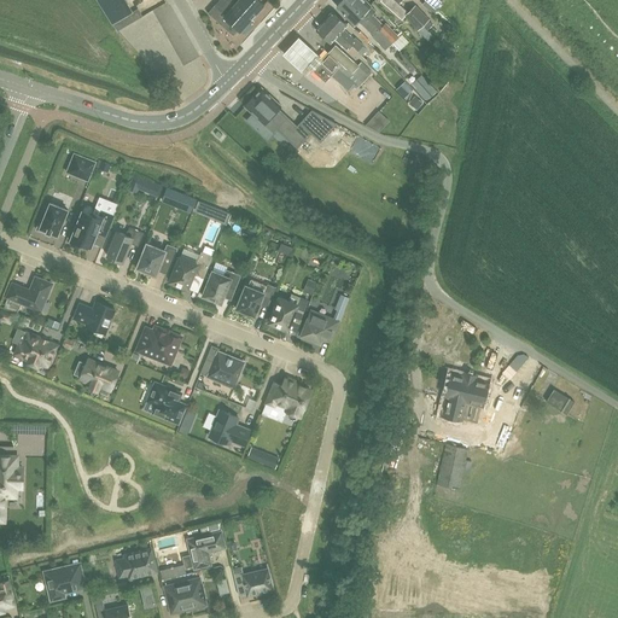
[(97,0),(111,24),(112,23),(114,27),(115,28),(117,31),(141,17),(136,9),(132,11),(124,0),(97,0)]
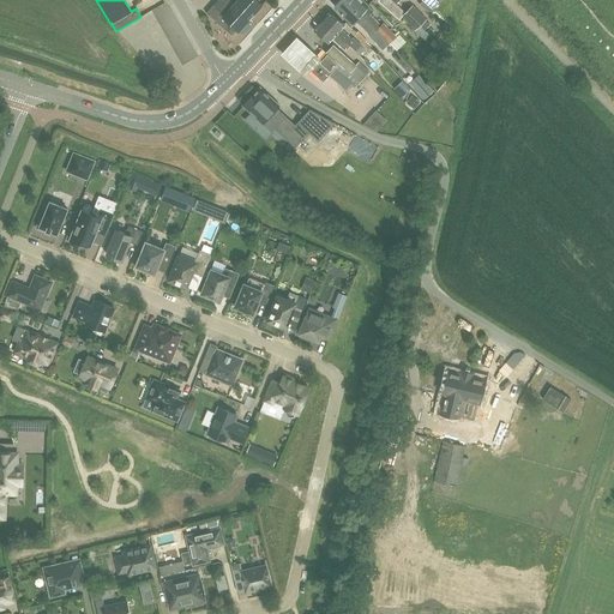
[(236,0),(233,5),(250,19),(262,6),(254,0),(236,0)]
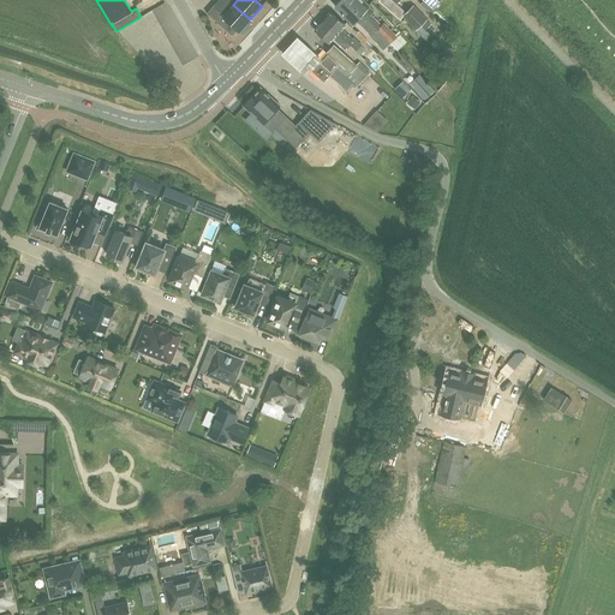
[(380,34),(381,34),(377,30),(370,23),(346,0),(340,0),(334,6),(352,24),(356,21),(372,36),(370,37),(380,48),(387,41),(380,34)]
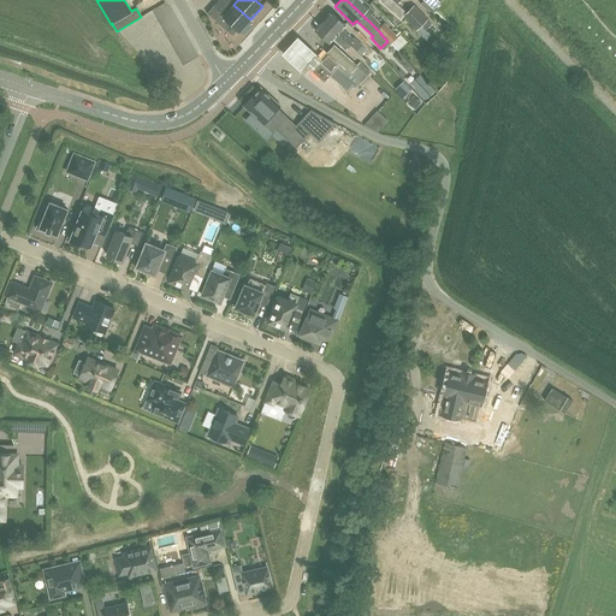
[(378,30),(381,34),(391,43),(398,51),(408,41),(400,33),(396,36),(384,24),(383,25),(372,15),(374,11),(369,6),(363,0),(347,0),(371,23),(378,30)]
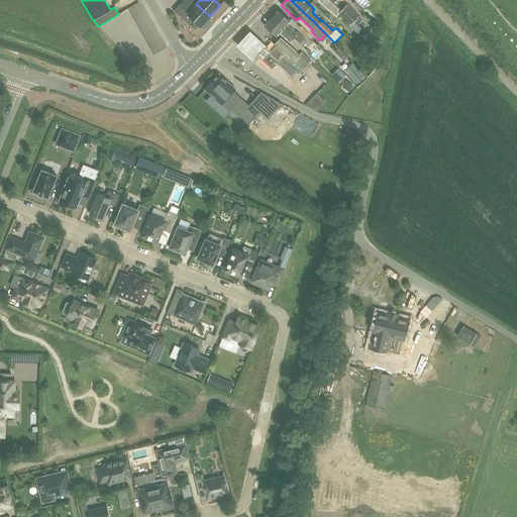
[(349,25),(354,30),(359,26),(353,21),(341,11),(328,0),(318,0),(318,1),(336,16),(337,15),(349,25)]
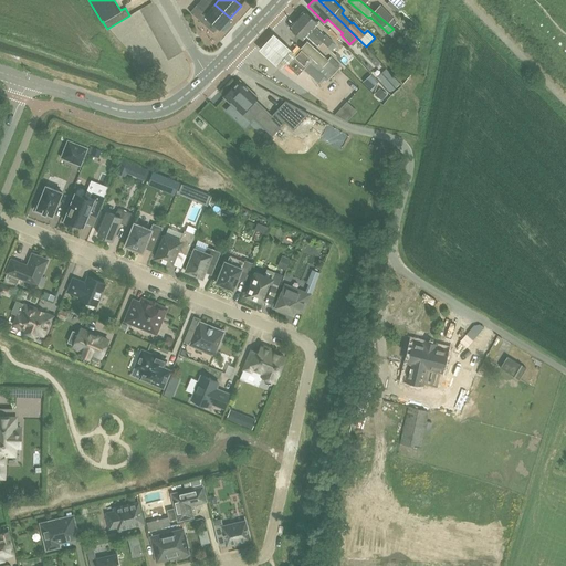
[(220,30),(230,18),(215,4),(207,14),(196,6),(190,12),(213,33),(218,28),(220,30)]
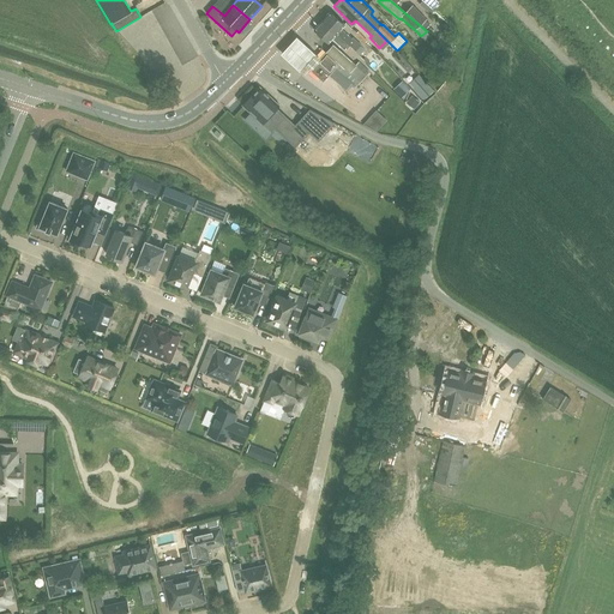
[(413,5),(405,13),(420,25),(427,18),(413,5)]
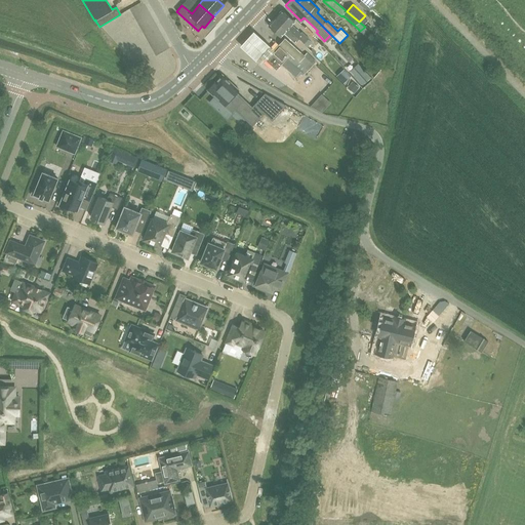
[(276,17),(297,38),(298,39),(307,47),(312,43),(301,32),(300,33),(291,25),(294,22),(282,10),(276,17)]
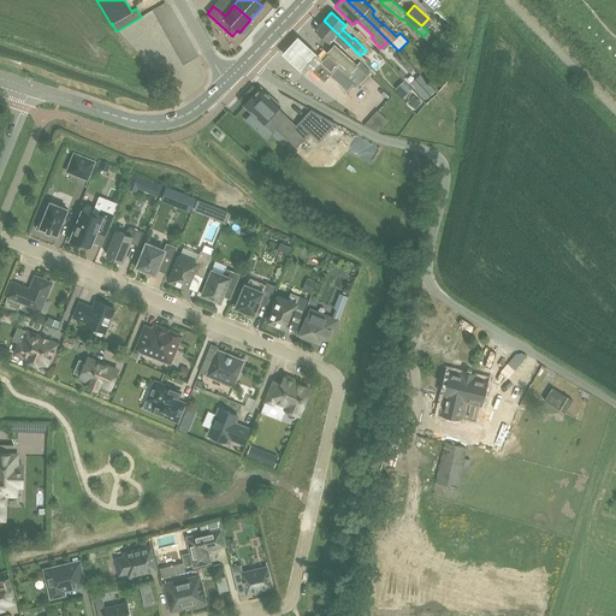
[(347,51),(350,46),(349,45),(324,21),(315,30),(330,43),(333,39),(347,51)]
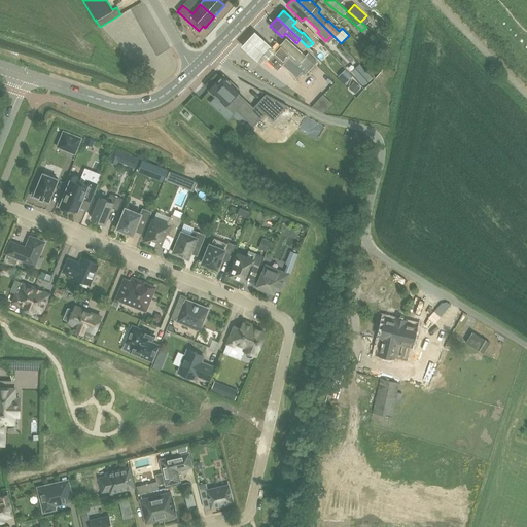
[(272,46),(254,31),(241,45),(257,61),(272,46)]
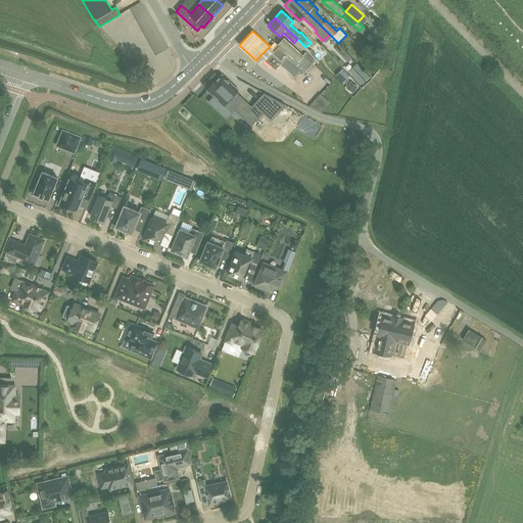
[(275,69),(280,64),(296,78),(299,75),(301,76),(314,61),(305,53),(303,55),(284,38),(265,59),(270,64),(275,69)]
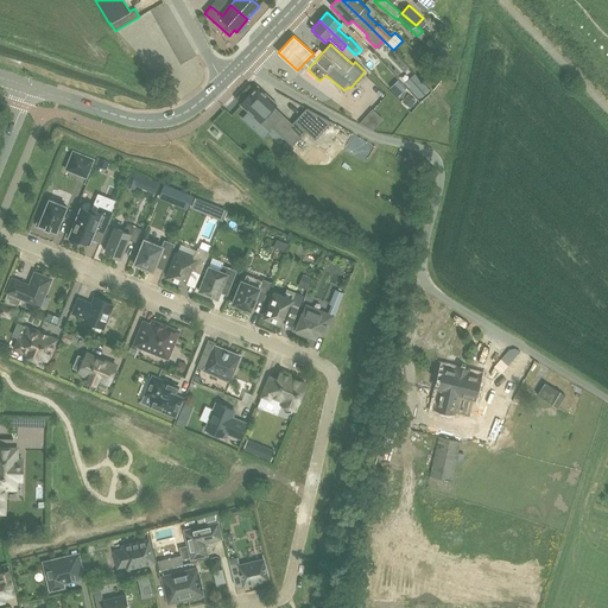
[(415,74),(404,83),(420,100),(430,90),(415,74)]
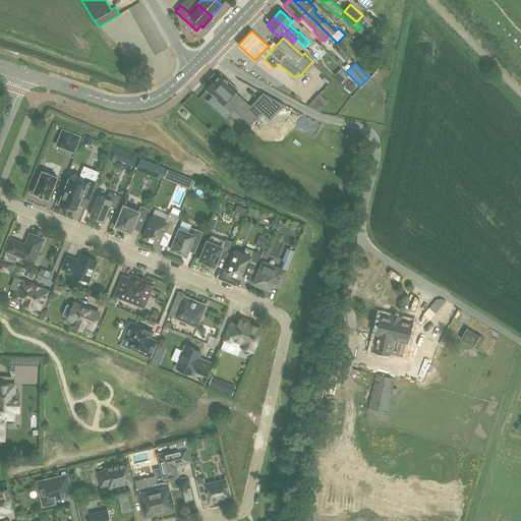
[(344,71),(337,78),(341,82),(348,76),(344,71)]
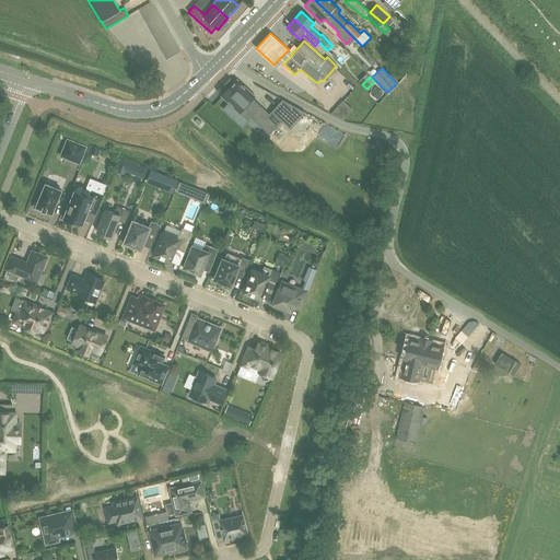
[(229,104),(248,121),(252,117),(269,133),(281,120),(290,129),(305,113),(282,100),(268,115),(252,100),(255,96),(236,80),(221,96),(229,104)]
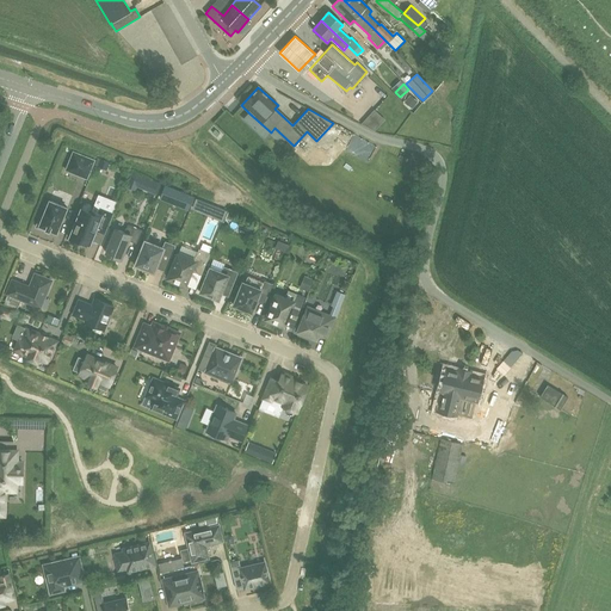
[(411,96),(403,103),(412,109),(418,102),(411,96)]
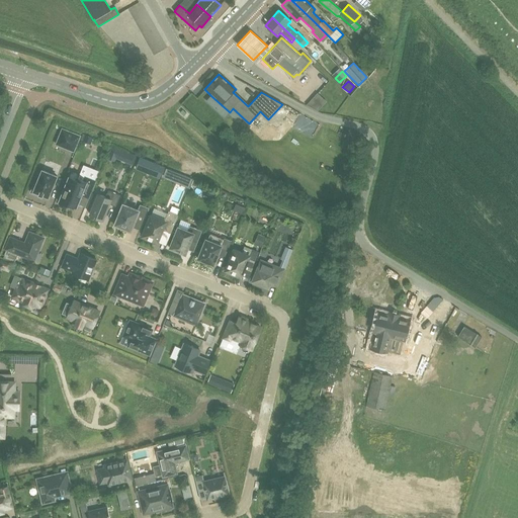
[(313,112),(323,101),(314,92),(304,104),(313,112)]
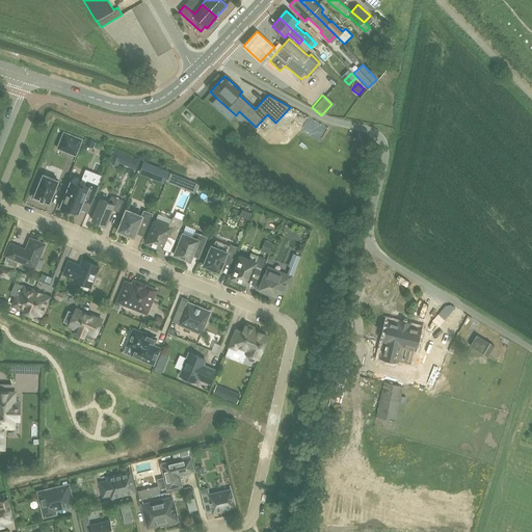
[(76,156),(82,139),(63,132),(57,148),(76,156)]
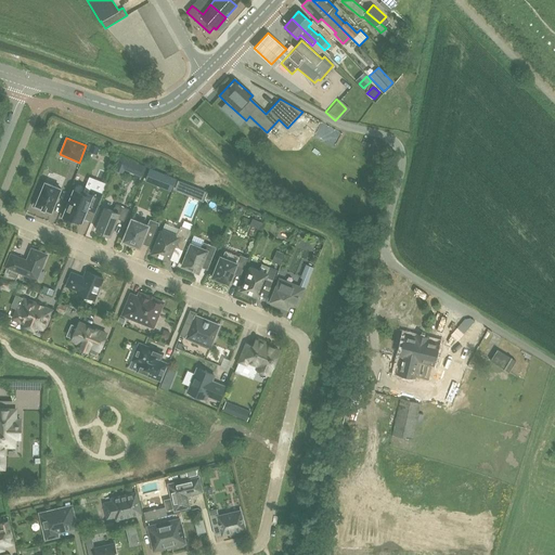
[(89,143),(86,150),(97,155),(100,147),(89,143)]
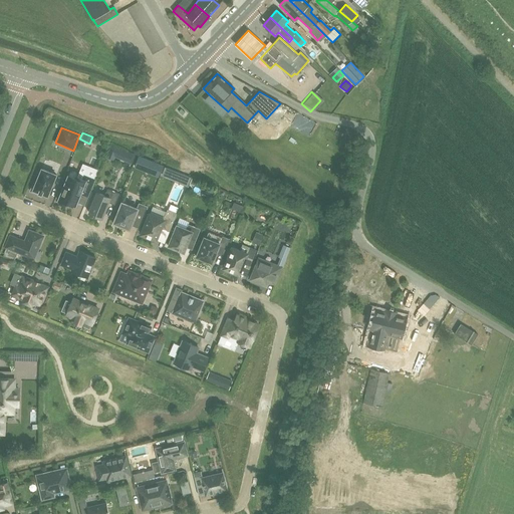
[(136,157),(130,155),(125,163),(133,165),(136,157)]
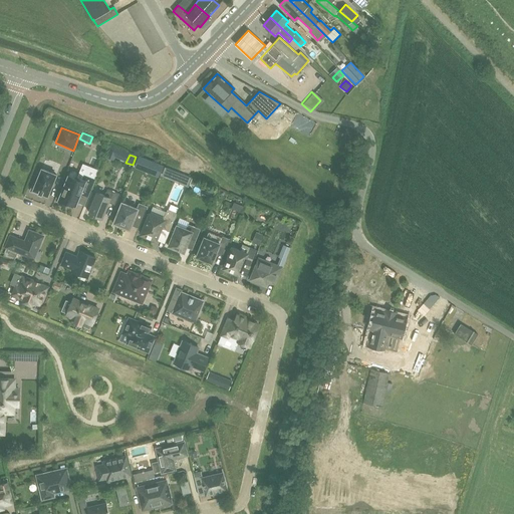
[(159,177),(164,166),(156,163),(152,173),(159,177)]
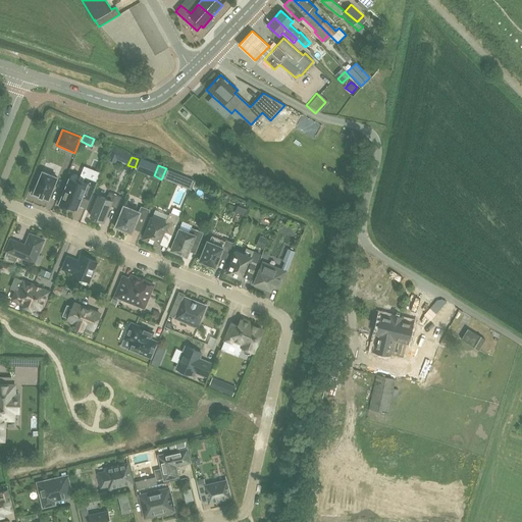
[(194,179),(167,169),(164,178),(190,189),(194,179)]
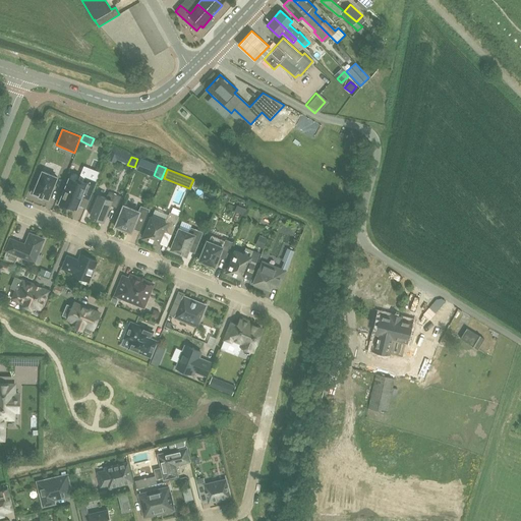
[(48,198),(57,177),(42,171),(37,185),(35,184),(31,193),(40,197),(41,195),(48,198)]
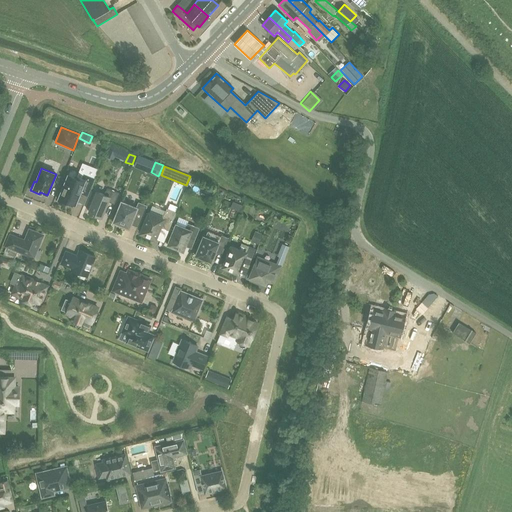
[(58,199),(60,200),(60,202),(61,204),(63,205),(65,204),(66,203),(68,203),(69,202),(75,204),(80,193),(87,196),(95,179),(86,175),(85,179),(76,176),(77,174),(76,172),(74,171),(72,170),(70,171),(69,173),(58,199)]
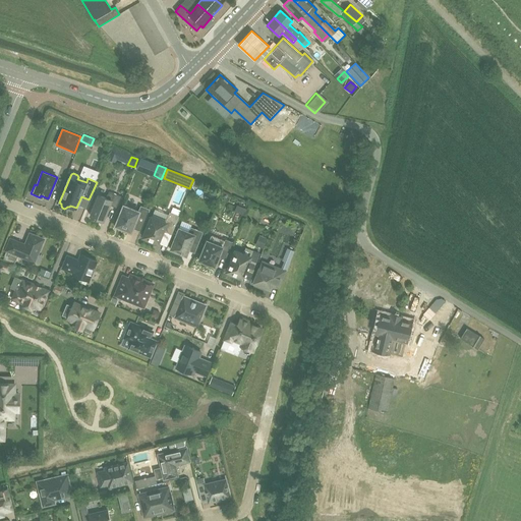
[(99,195),(91,216),(96,218),(96,220),(100,222),(101,220),(103,221),(109,205),(116,208),(120,196),(109,191),(106,198),(99,195)]
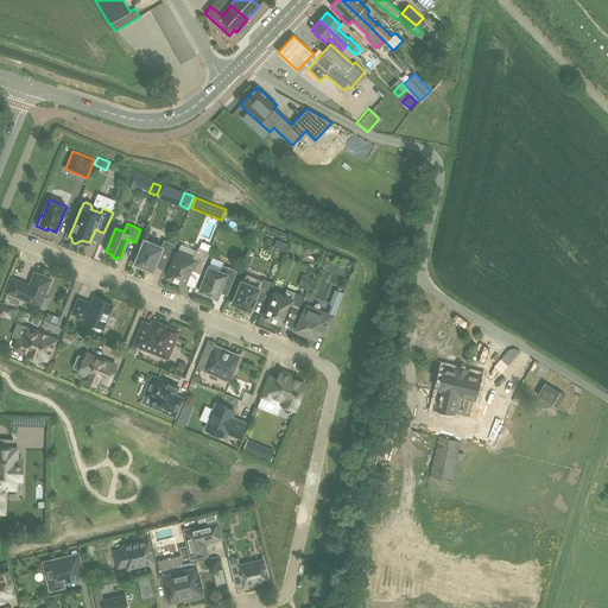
[(143,267),(153,271),(156,266),(164,270),(173,245),(164,241),(163,247),(144,240),(134,264),(135,264),(135,266),(143,268),(143,267)]
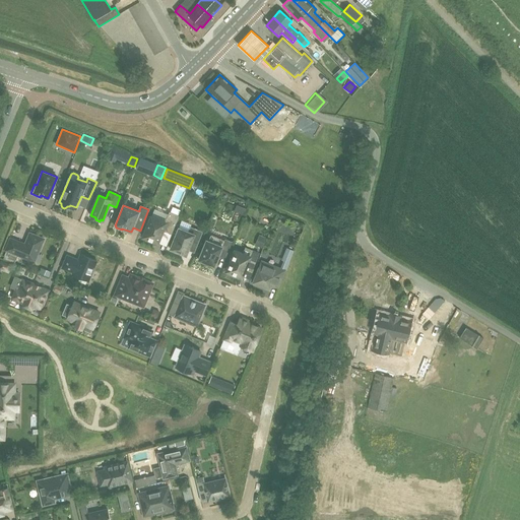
[(157,243),(163,232),(171,235),(178,216),(170,212),(166,222),(151,216),(150,217),(148,216),(146,222),(148,223),(142,237),(145,238),(144,240),(154,244),(155,242),(157,243)]
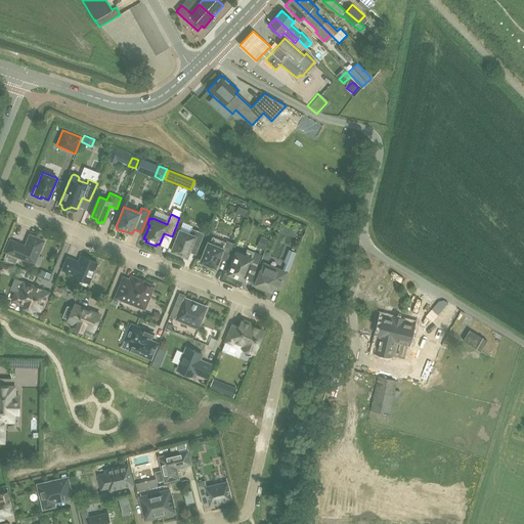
[(192,243),(199,245),(204,233),(191,228),(189,233),(180,230),(172,250),(173,251),(173,253),(180,256),(181,254),(187,256),(192,243)]
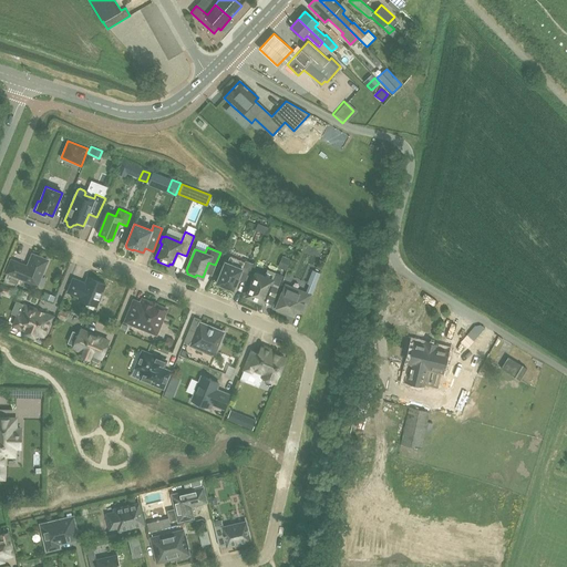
[(48,260),(32,255),(28,267),(11,260),(7,272),(37,285),(48,260)]
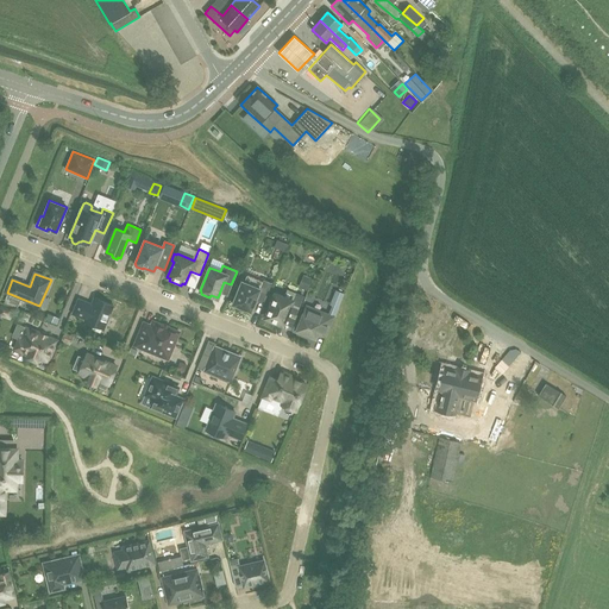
[(297,287),(307,290),(312,277),(303,274),(297,287)]
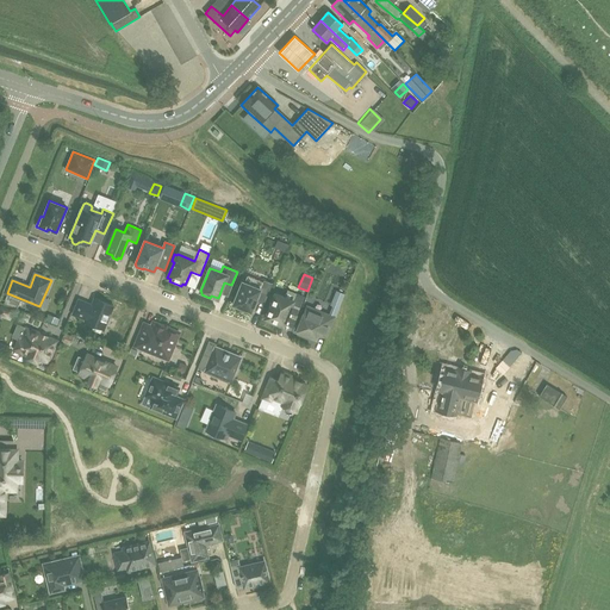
[(253,286),(244,282),(242,281),(232,305),(235,305),(235,306),(236,307),(237,309),(240,310),(241,310),(243,309),(244,310),(246,310),(246,309),(248,310),(248,311),(249,311),(251,312),(257,298),(265,300),(263,304),(273,282),(272,282),(263,280),(263,282),(255,279),(253,286)]
